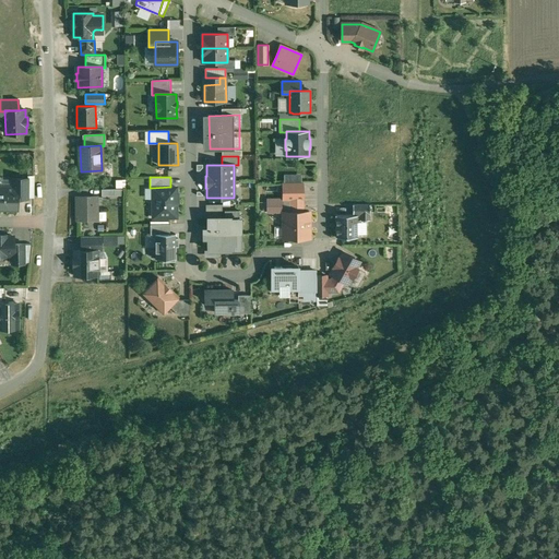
[(27,179),(13,179),(13,188),(18,188),(18,199),(27,199),(27,179)]
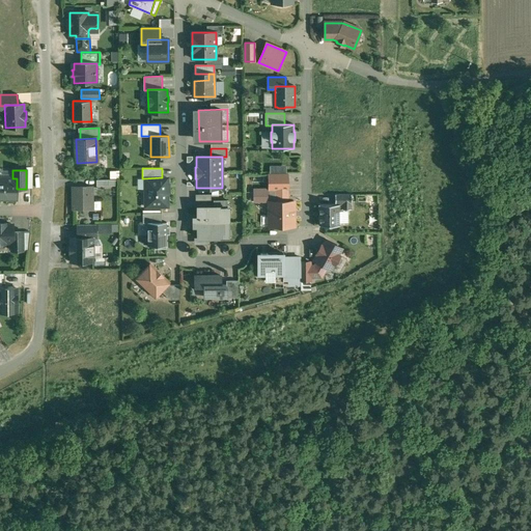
[(287,173),(269,173),(269,190),(276,190),(287,190),(287,173)]
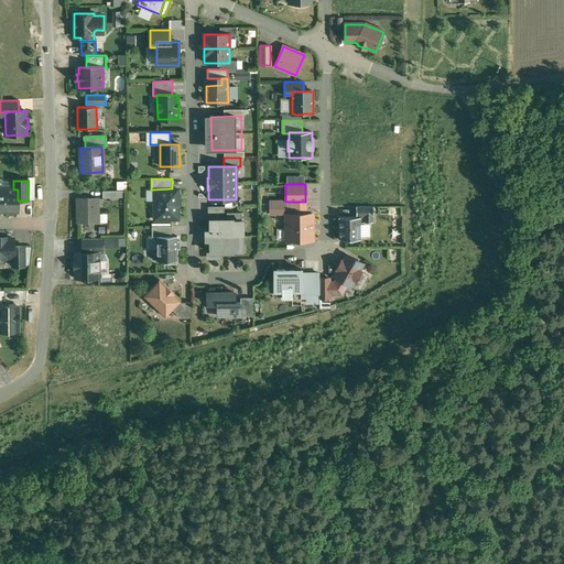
[(13,190),(0,188),(0,210),(18,212),(18,201),(18,190),(13,190)]
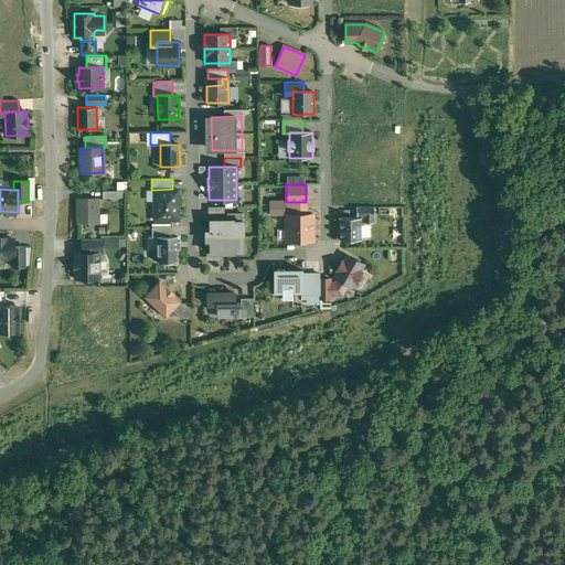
[(172,189),(153,190),(155,220),(178,220),(178,205),(180,205),(180,200),(178,200),(178,189),(172,189)]
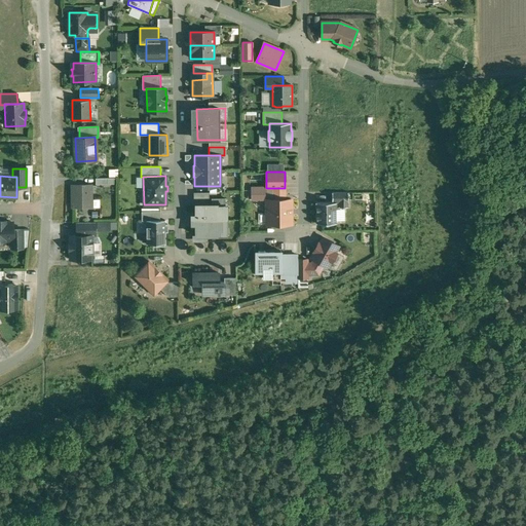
[(91,185),(72,186),(72,208),(91,208),(91,185)]
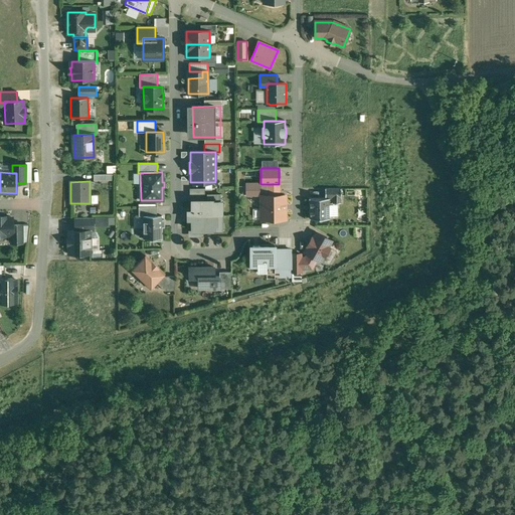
[(268,184),(261,184),(261,185),(246,185),(246,196),(252,195),(262,195),(269,195),(268,184)]
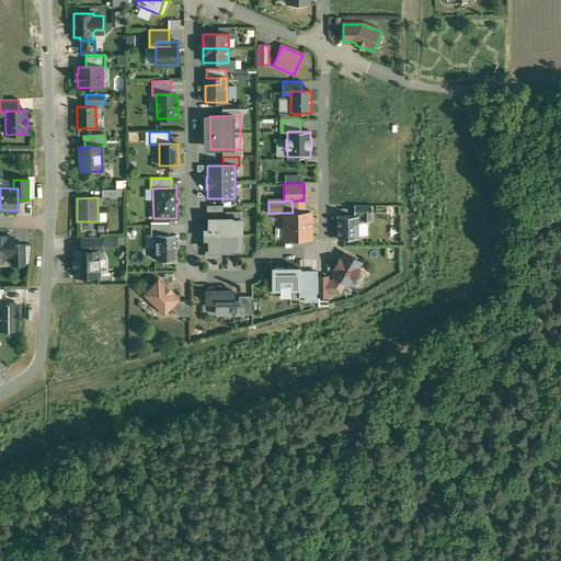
[(304,213),(304,201),(292,201),(293,213),(285,213),(285,239),(311,239),(310,213),(304,213)]
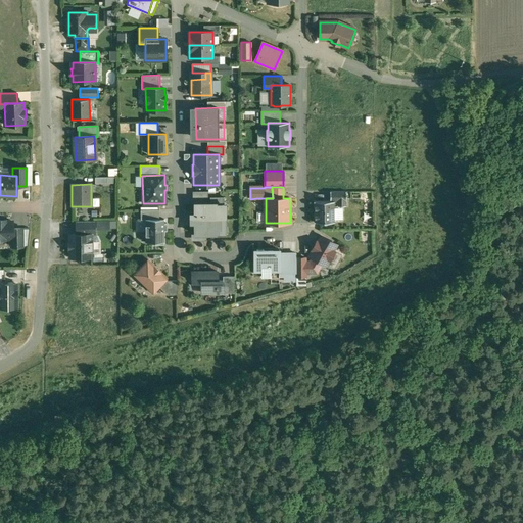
[(346,192),(330,192),(330,201),(334,201),(334,206),(346,206),(346,192)]
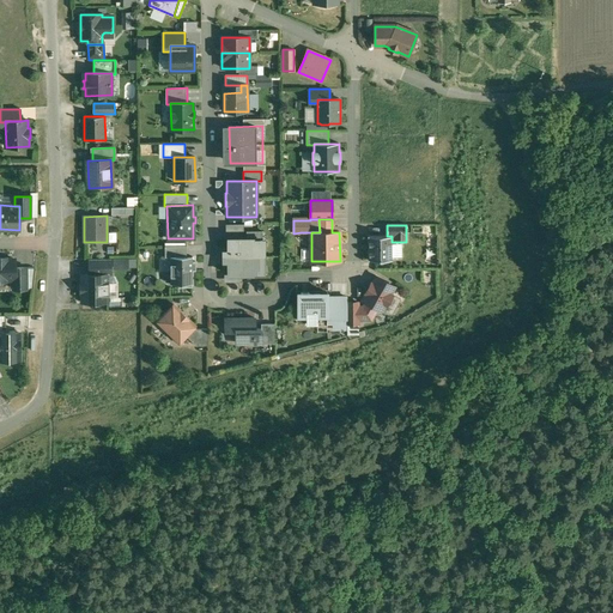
[(267,231),(228,232),(228,246),(223,246),(223,259),(228,259),(228,272),(268,271),(267,231)]
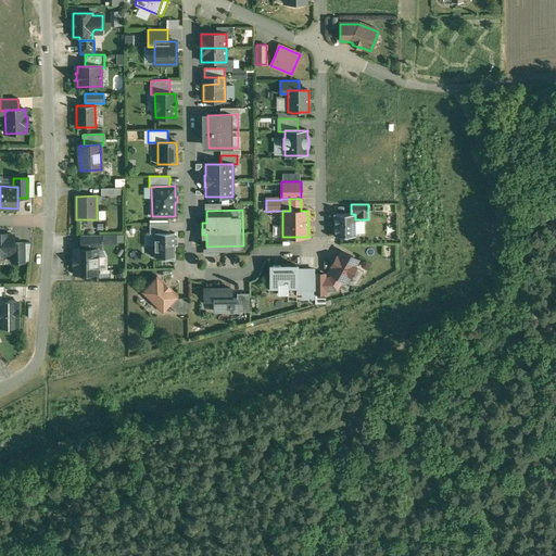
[(351,214),(335,214),(335,237),(355,237),(355,219),(355,214),(351,214)]
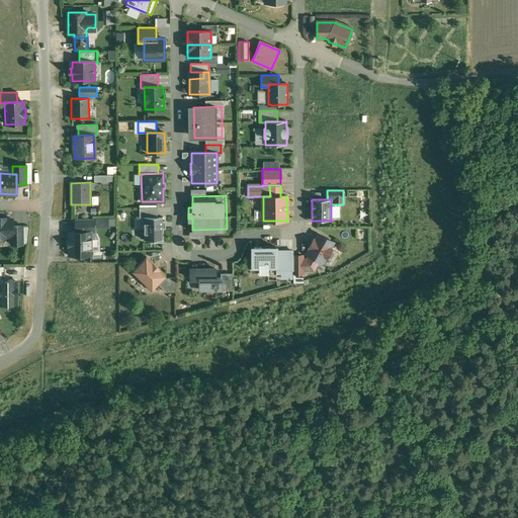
[(158,208),(140,208),(140,218),(144,218),(158,218),(158,208)]
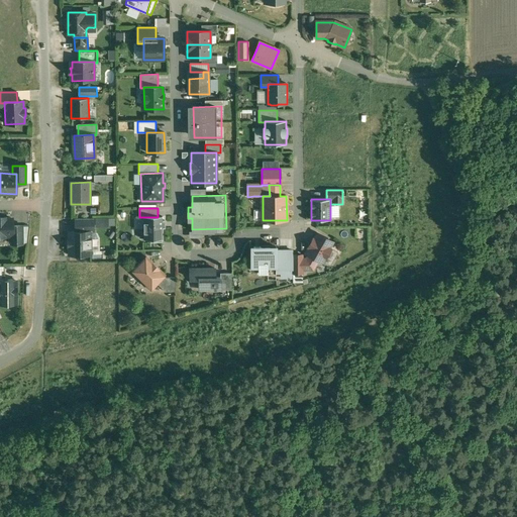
[(4,217),(0,216),(0,237),(2,237),(4,235),(11,235),(11,231),(12,231),(12,225),(12,218),(4,218),(4,217)]
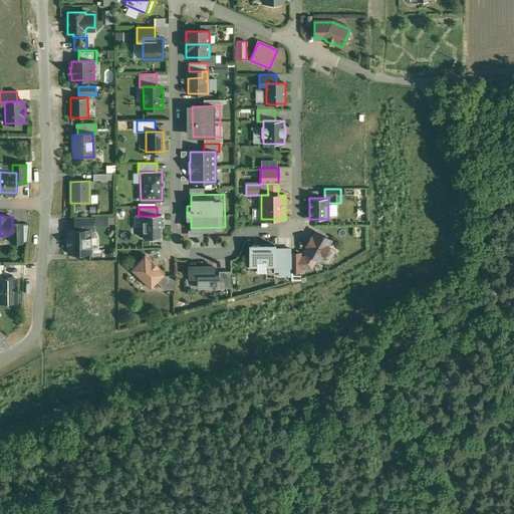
[(157,216),(143,216),(143,239),(153,239),(153,241),(162,241),(162,228),(163,228),(163,227),(163,221),(163,220),(162,220),(162,216),(157,216)]
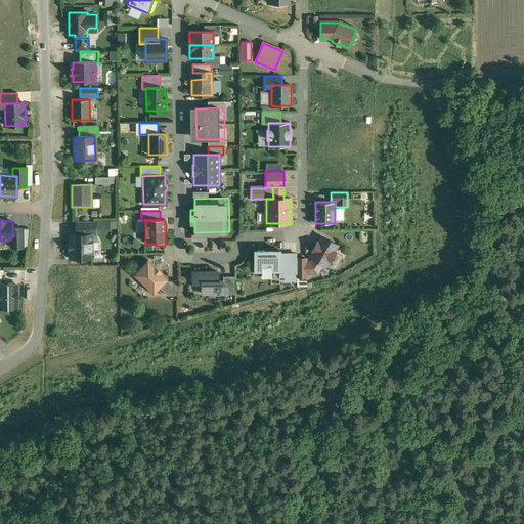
[(95,222),(77,222),(77,235),(92,235),(95,235),(95,222)]
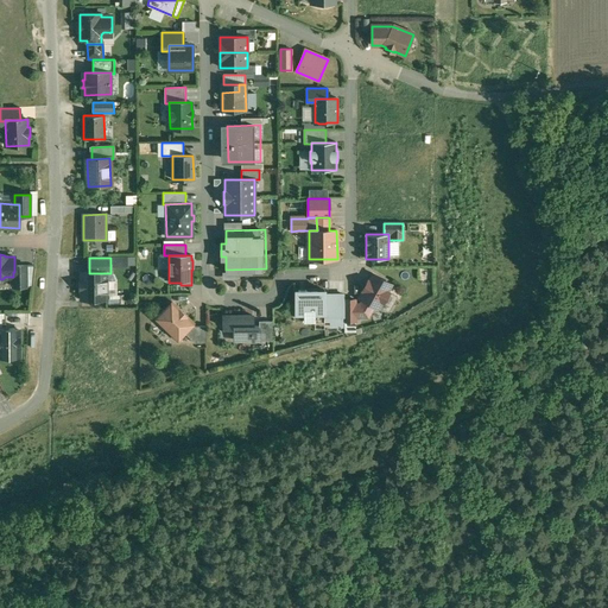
[(25,265),(14,265),(14,272),(13,272),(13,277),(13,286),(25,286),(25,265)]
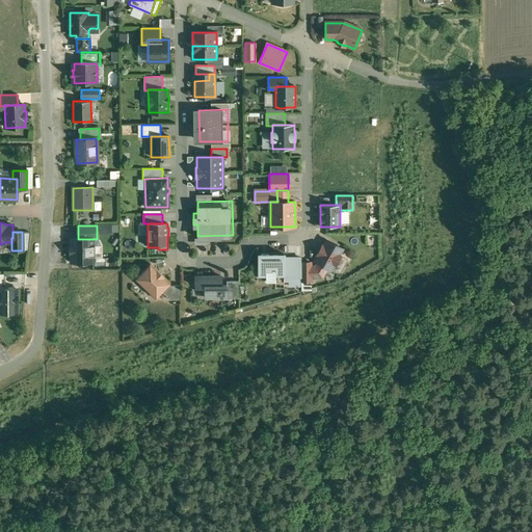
[(78,239),(72,239),(72,247),(70,247),(70,255),(72,255),(72,263),(94,263),(94,239),(78,239)]
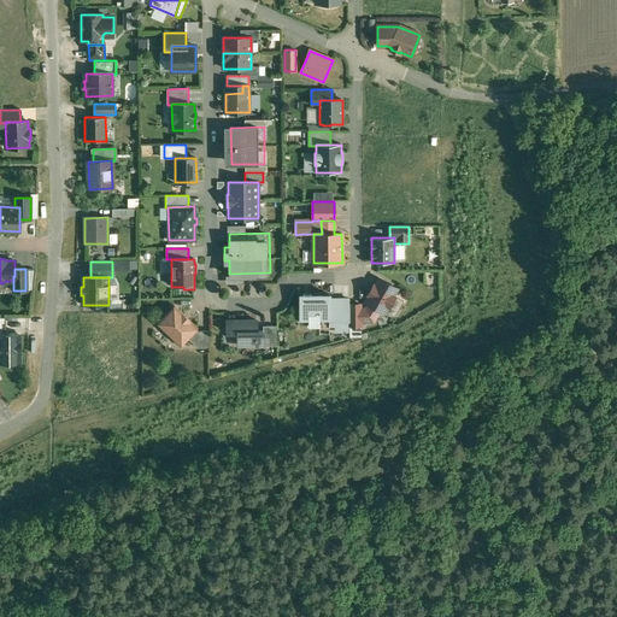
[(398,289),(378,278),(375,286),(374,286),(368,295),(369,295),(365,303),(369,305),(366,310),(362,310),(362,323),(374,323),(380,311),(383,313),(388,306),(389,307),(395,298),(393,297),(398,289)]
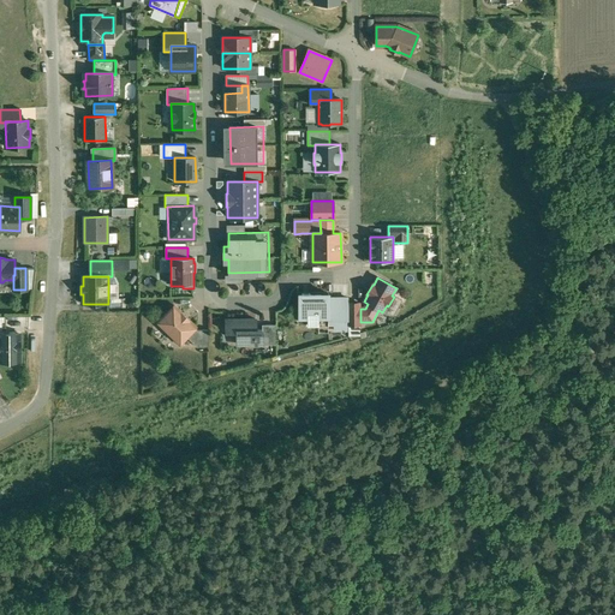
[(334,297),(300,297),(300,320),(317,320),(317,323),(334,323),(334,300),(334,297)]
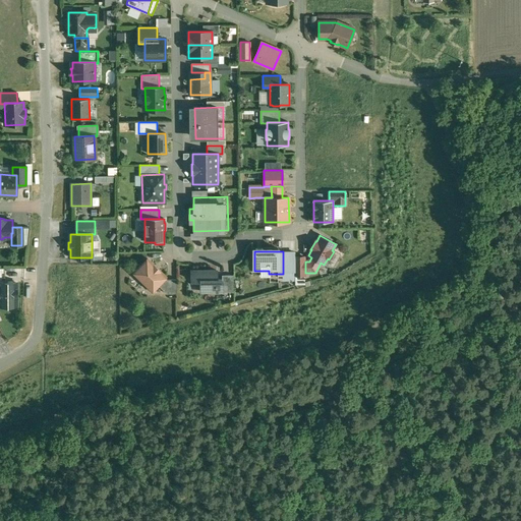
[(295,254),(283,254),(283,274),(295,274),(295,254)]
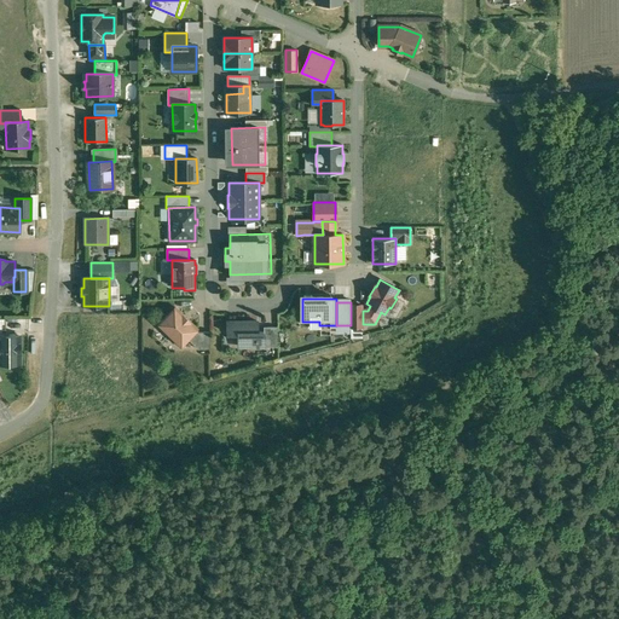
[(363,306),(351,306),(351,328),(363,328),(363,324),(363,311),(363,306)]
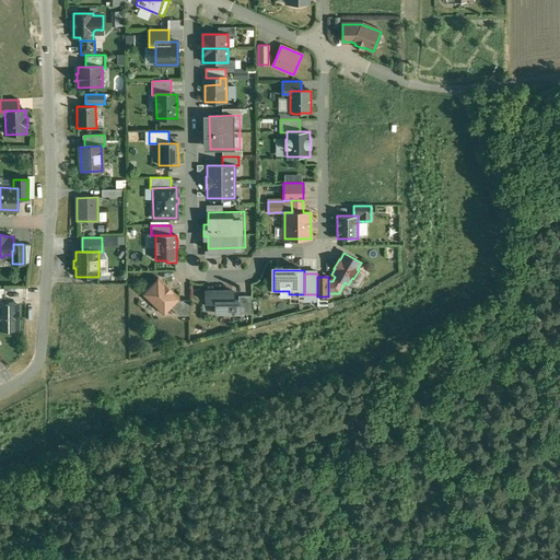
[(165,284),(159,278),(143,294),(163,314),(177,300),(178,298),(172,291),(165,284)]
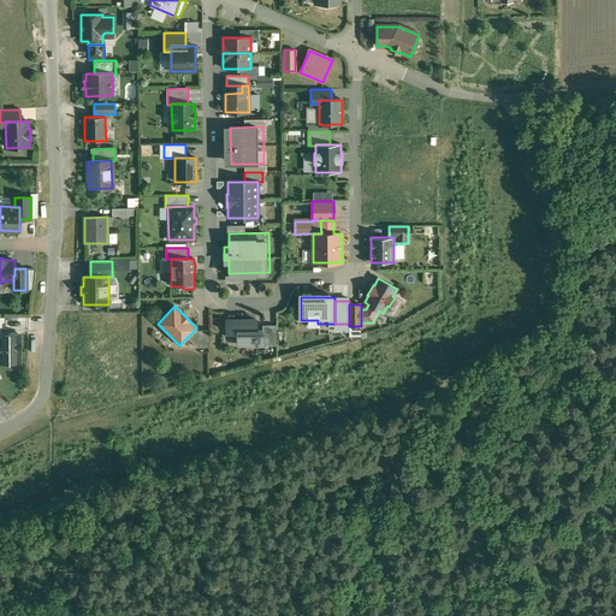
[(256,320),(226,320),(226,332),(237,332),(237,344),(264,344),(262,331),(256,331),(256,320)]
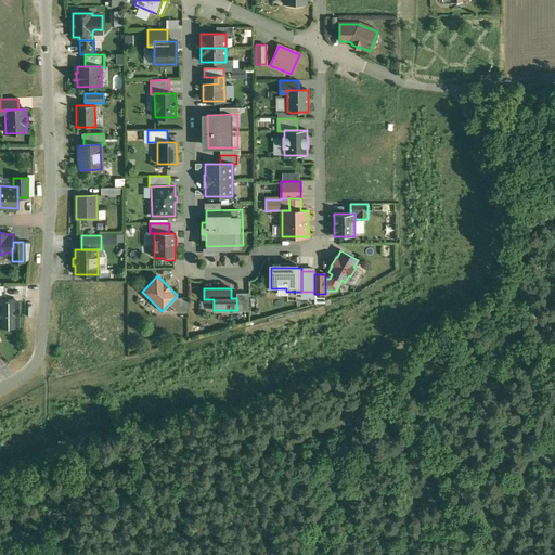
[(248,294),(236,294),(236,298),(237,310),(237,312),(249,312),(248,294)]
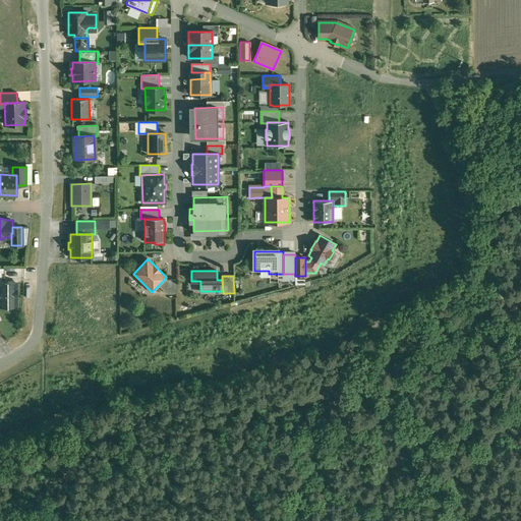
[(297,284),(306,285),(306,276),(297,276),(297,284)]
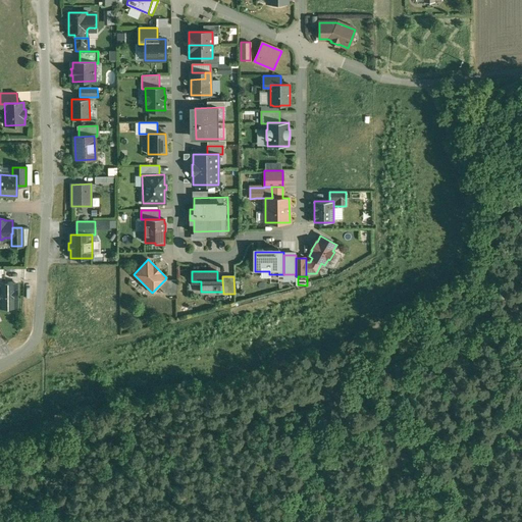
[(167,280),(165,279),(158,286),(167,295),(177,295),(177,280),(167,280)]
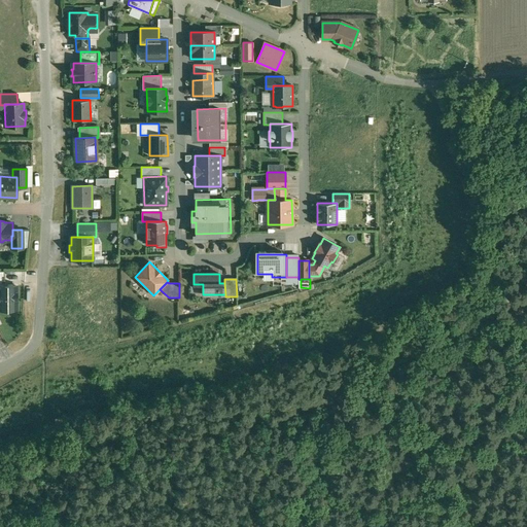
[(5,287),(0,286),(0,309),(16,309),(16,286),(5,287)]
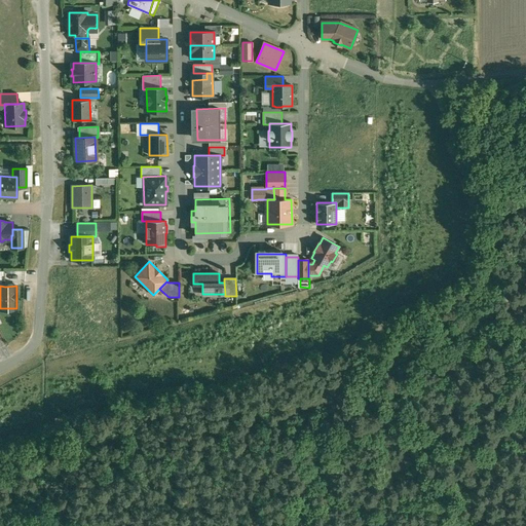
All buildings are outlined.
